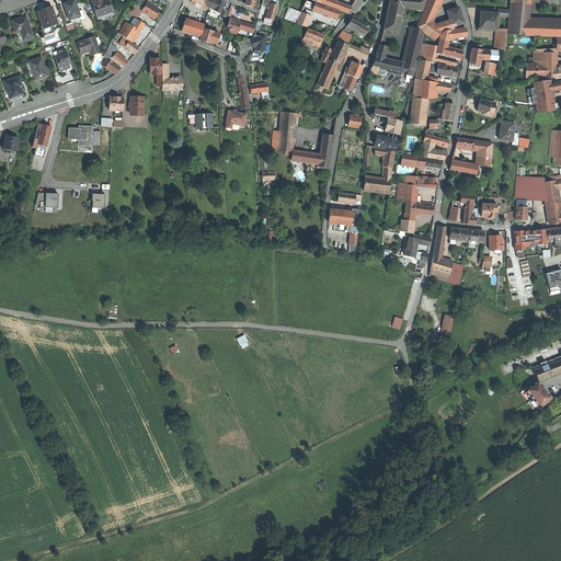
[(71,0),(68,1),(64,3),(69,20),(80,15),(73,0),(71,0)]
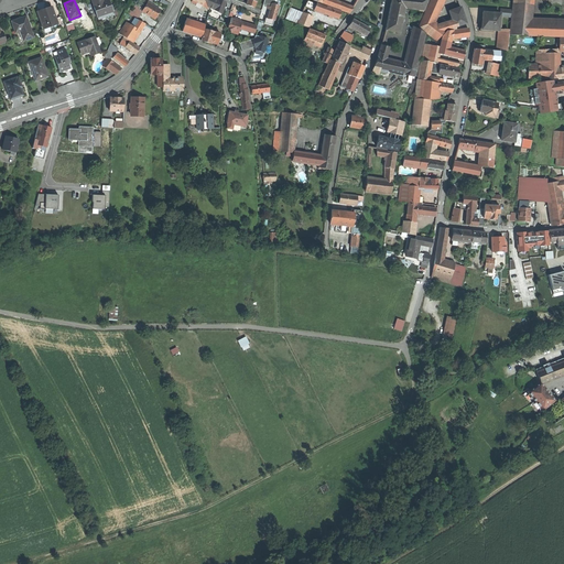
[(91,0),(95,9),(97,17),(114,11),(109,0),(107,0),(104,1),(102,0),(91,0)]
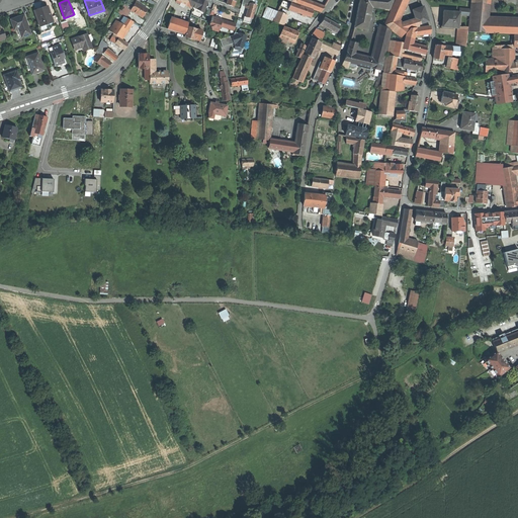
[(203,13),(207,2),(203,0),(202,0),(199,0),(200,0),(199,0),(188,0),(189,0),(191,7),(196,8),(196,9),(203,13)]
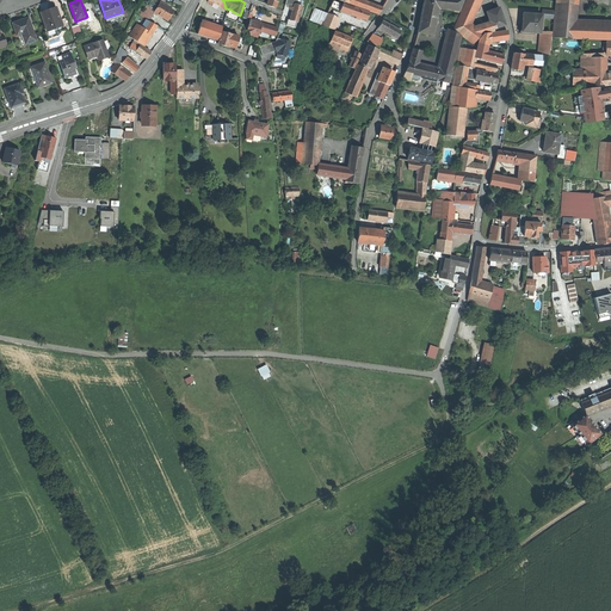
[(294,0),(287,0),(284,6),(289,7),(292,8),(292,11),(289,22),(296,23),(297,24),(302,7),(296,5),(296,2),(297,1),(294,0)]
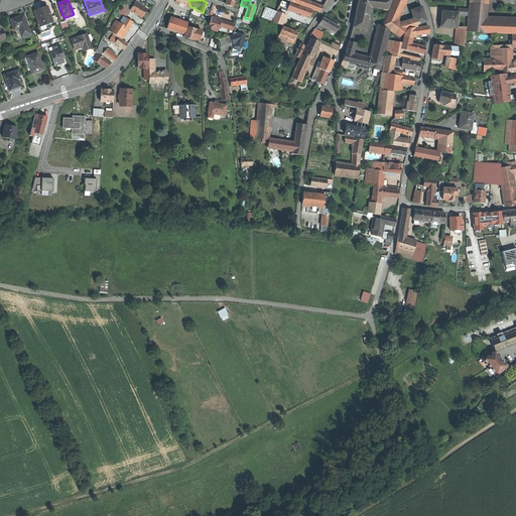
[(323,7),(304,0),(296,0),(295,3),(319,12),(323,7)]
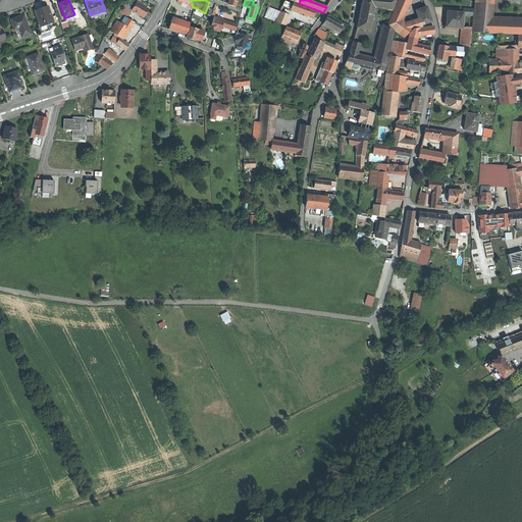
[(396,0),(376,0),(375,5),(375,8),(386,9),(392,10),(396,0)]
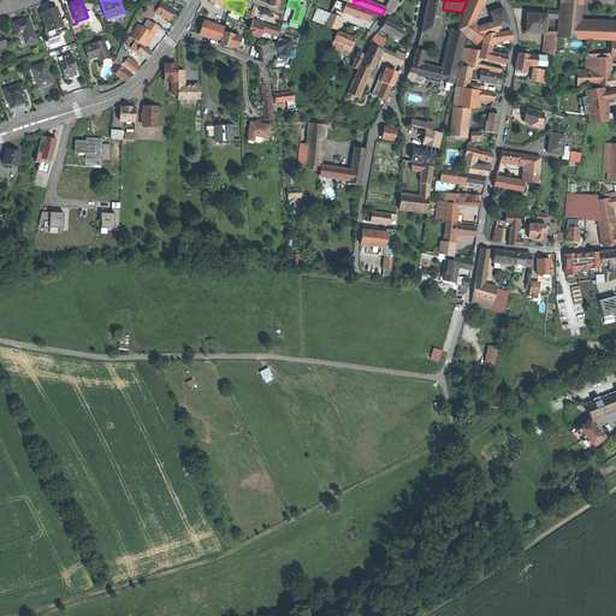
[(469,0),(463,16),(469,22),(478,0),(469,0)]
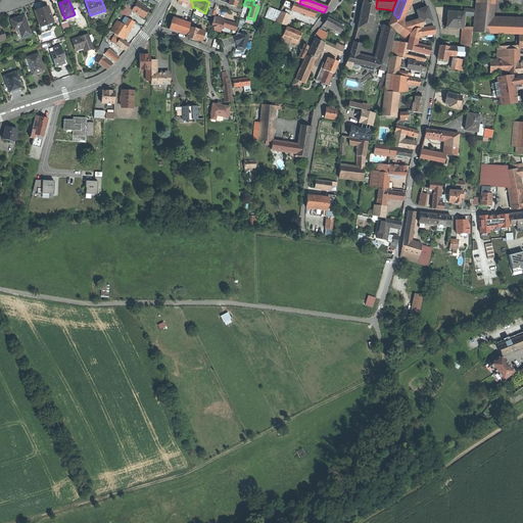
[(412,0),(406,0),(398,18),(402,21),(412,0)]
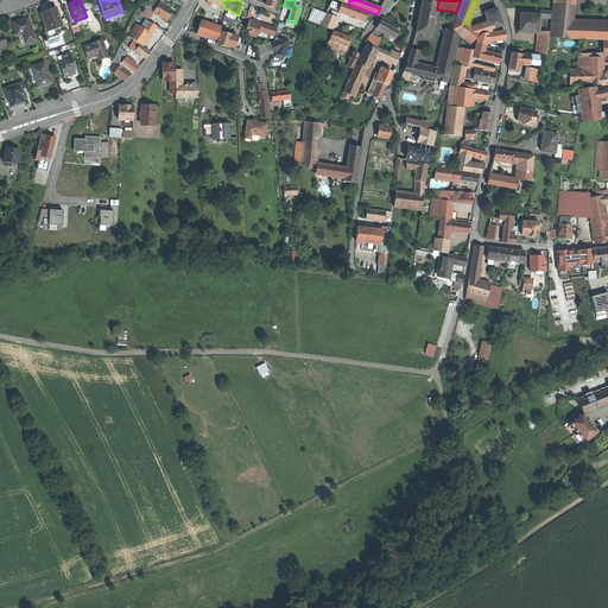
[(570,24),(571,0),(552,0),(549,38),(568,38),(570,24)]
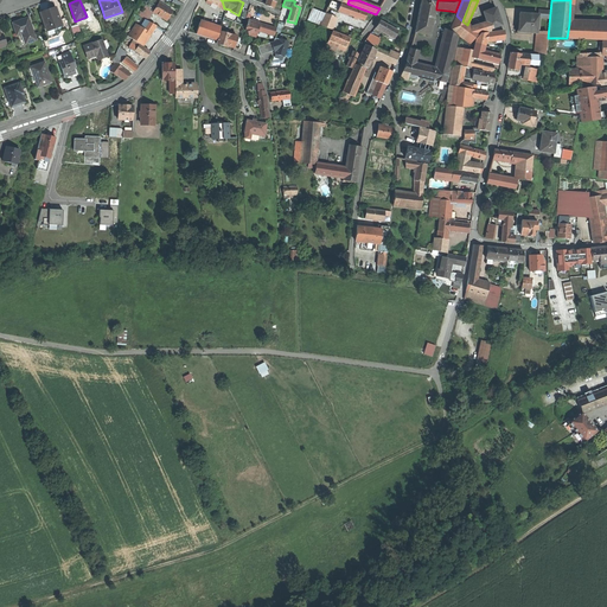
[(328,7),(339,11),(342,5),(331,1),(328,7)]
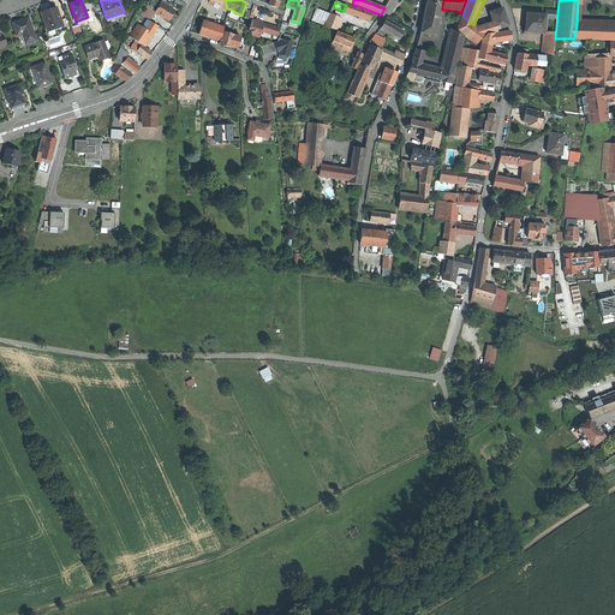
[(155,13),(168,21),(172,16),(174,11),(161,3),(155,13)]
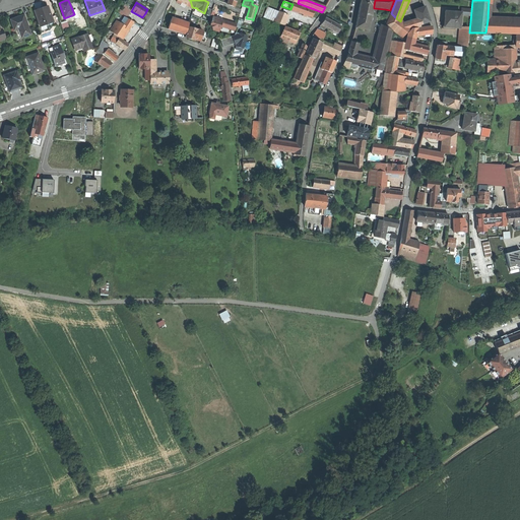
[(369,30),(374,8),(374,5),(361,2),(358,15),(355,27),(369,30)]
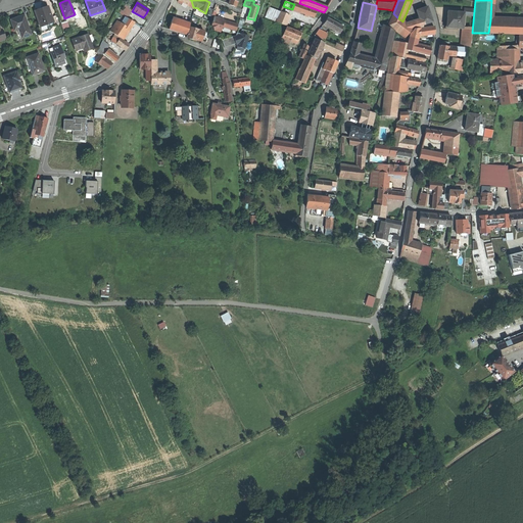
[(292,9),(300,12),(302,6),(294,3),(294,4),(292,9)]
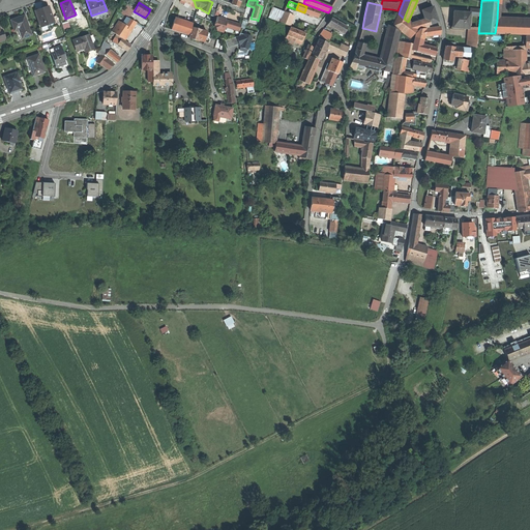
[(42,8),(35,11),(40,27),(54,22),(49,6),(42,8)]
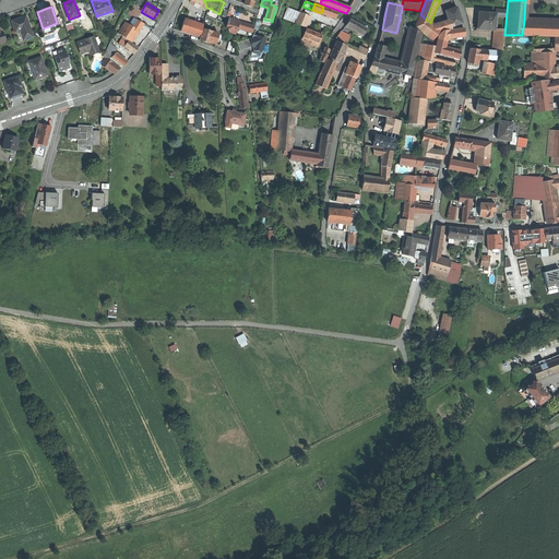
[(321,13),(335,19),(336,15),(337,12),(323,7),(321,13)]
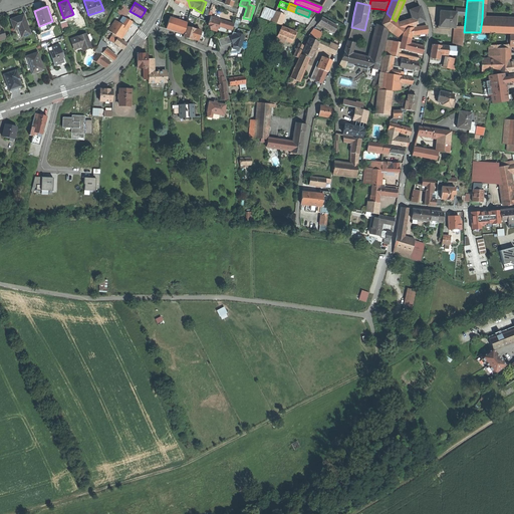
[(413,18),(415,24),(419,23),(425,21),(423,17),(422,13),(420,13),(418,7),(410,10),(413,18)]
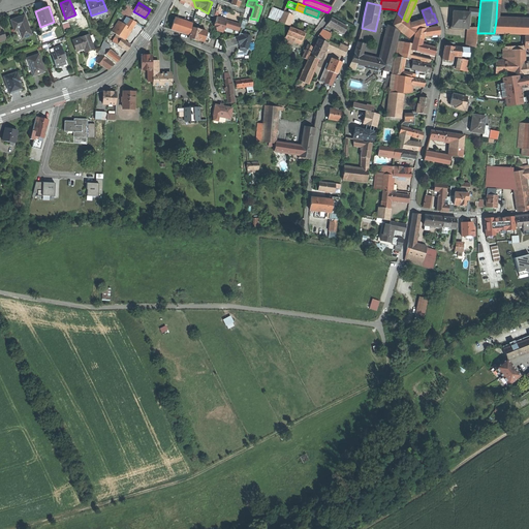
[(268,19),(280,23),(281,18),(283,12),(272,8),(268,19)]
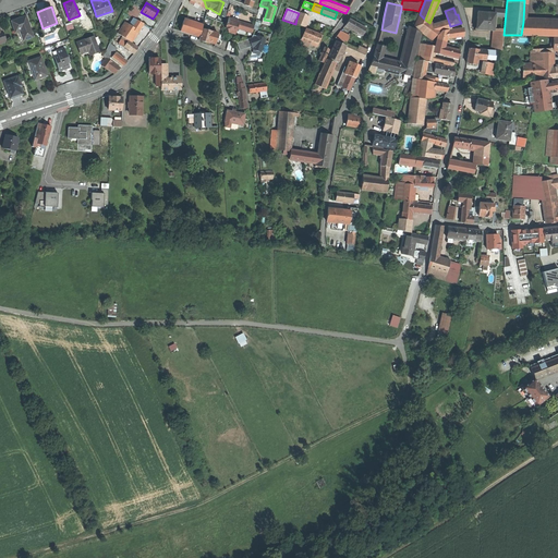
[(412,28),(419,11),(413,10),(409,26),(412,28)]
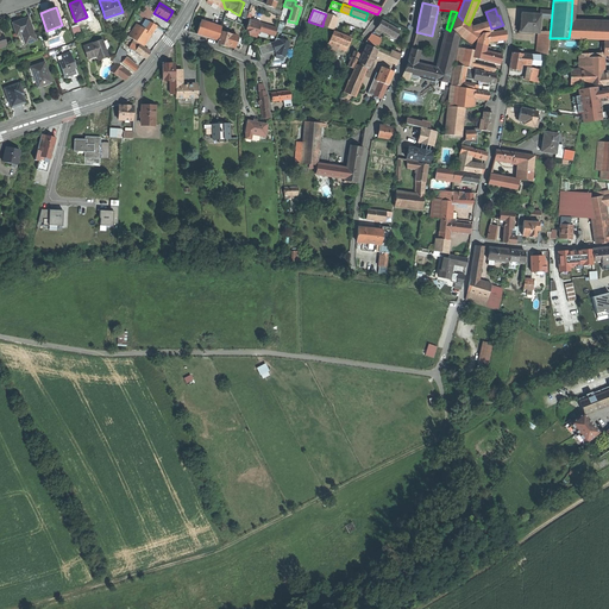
[(326,14),(324,20),(334,24),(337,18),(326,13),(326,14)]
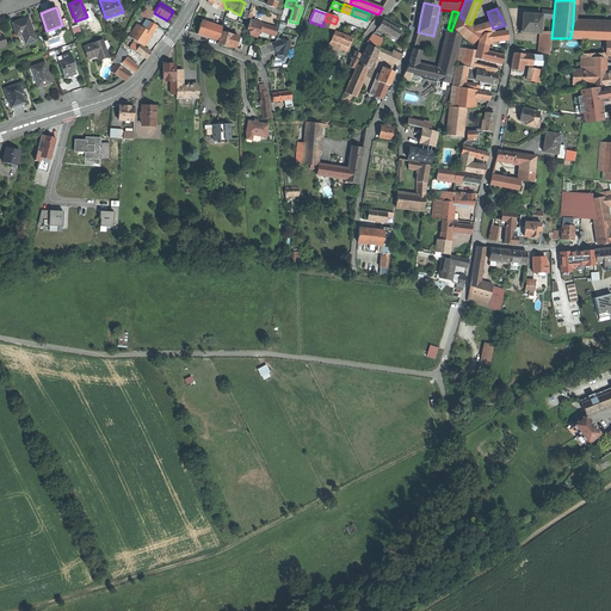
[(522,31),(539,34),(541,14),(523,13),(523,23),(522,31)]
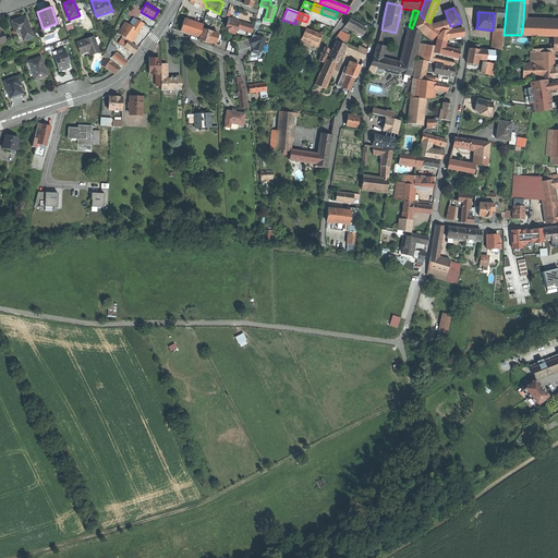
[(425,20),(420,14),(414,26),(432,40),(440,31),(434,25),(429,23),(425,20)]
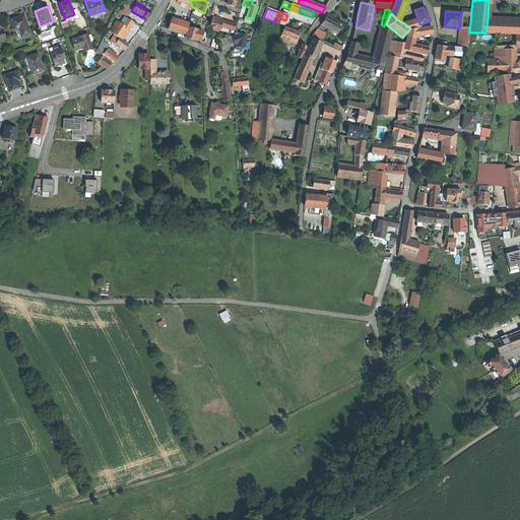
[(17,17),(11,19),(14,29),(19,28),(22,37),(30,34),(24,15),(17,17)]
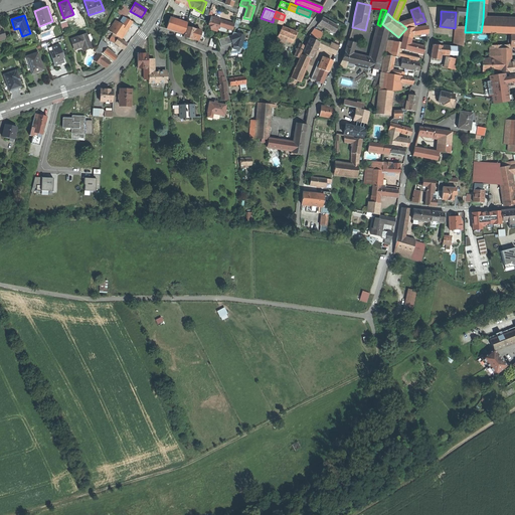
[(65,17),(60,19),(63,28),(68,26),(65,17)]
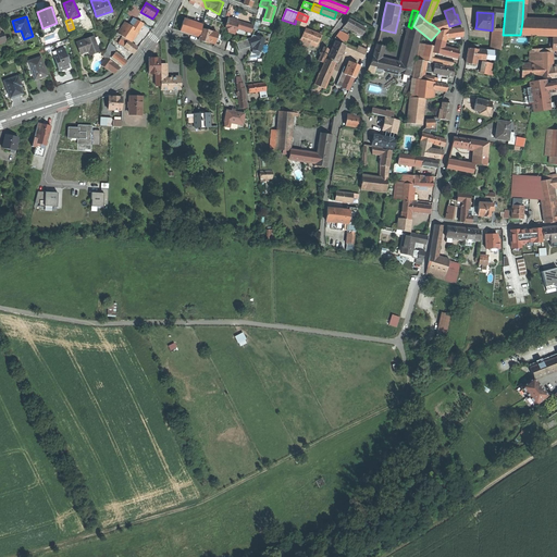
[(235,34),(236,28),(238,22),(235,21),(227,19),(225,26),(227,32),(235,34)]
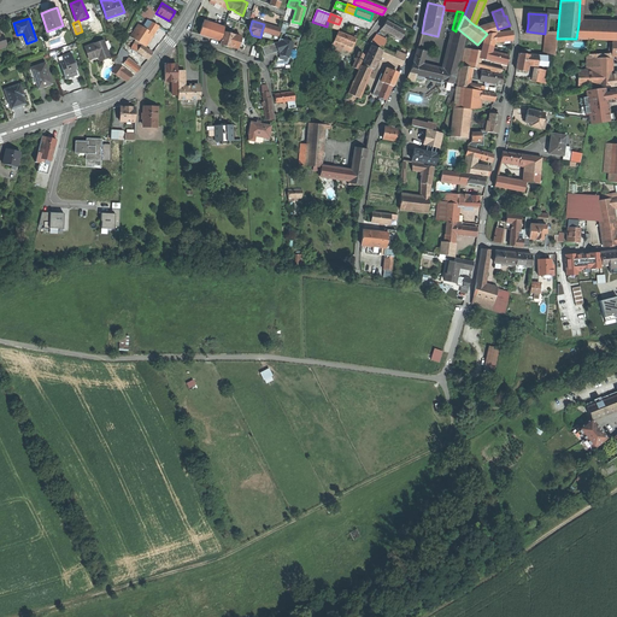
[(327,27),(338,30),(339,24),(328,21),(327,27)]
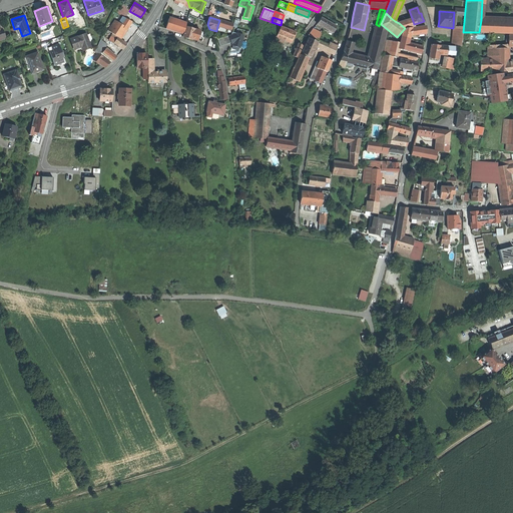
[(125,18),(121,25),(120,26),(125,30),(127,31),(129,27),(132,23),(125,18)]
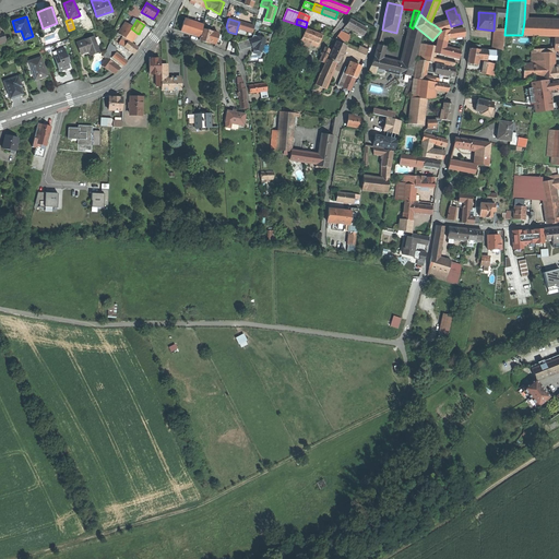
[(347,23),(345,26),(363,36),(367,28),(349,20),(347,23)]
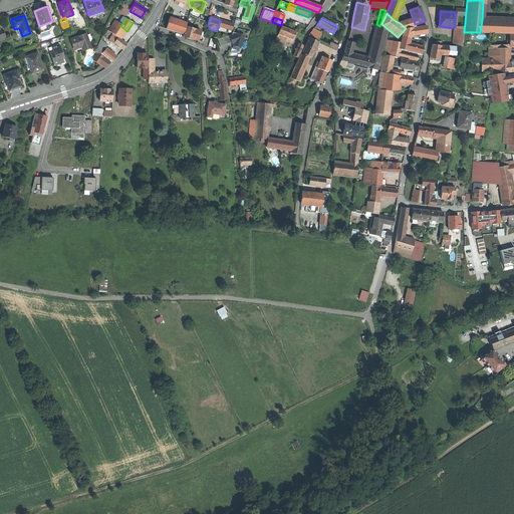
[(415,26),(415,24),(413,18),(400,23),(406,28),(415,26)]
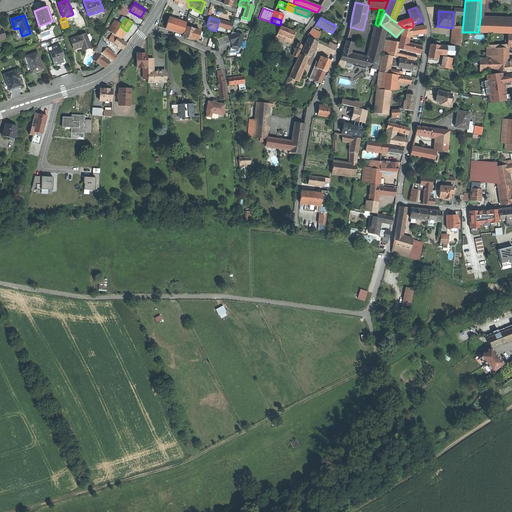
[(166,29),(183,34),(185,29),(186,24),(169,19),(166,29)]
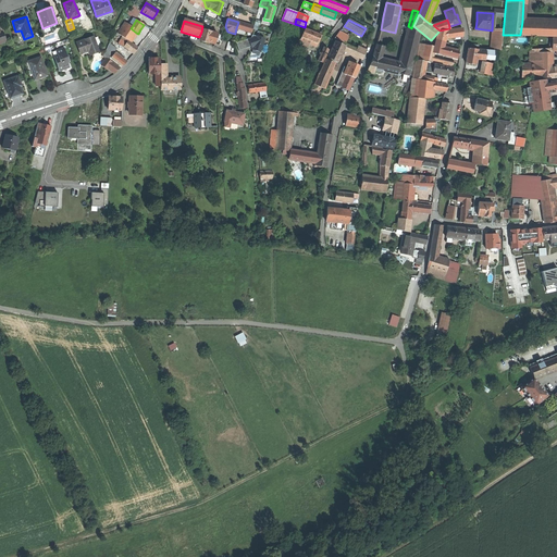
[(254,26),(238,22),(236,28),(251,33),(254,26)]
